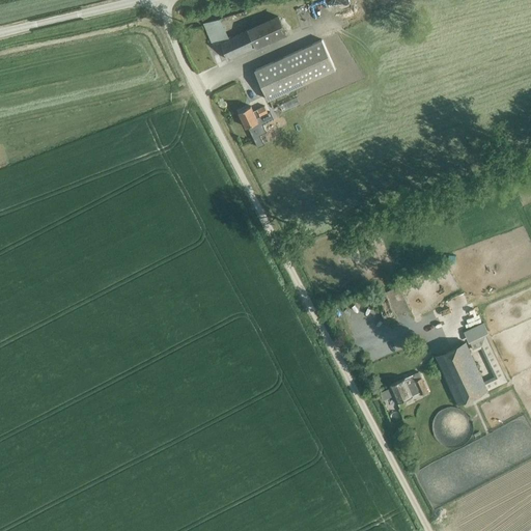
[(227,59),(255,47),(248,30),(220,43),(227,59)]
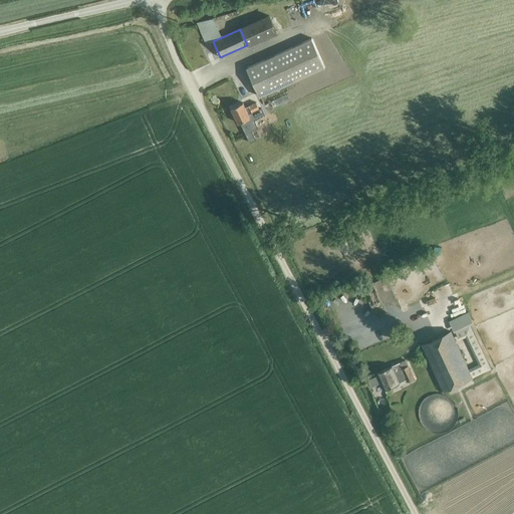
[(246,67),(260,97),(325,68),(311,38),(246,67)]
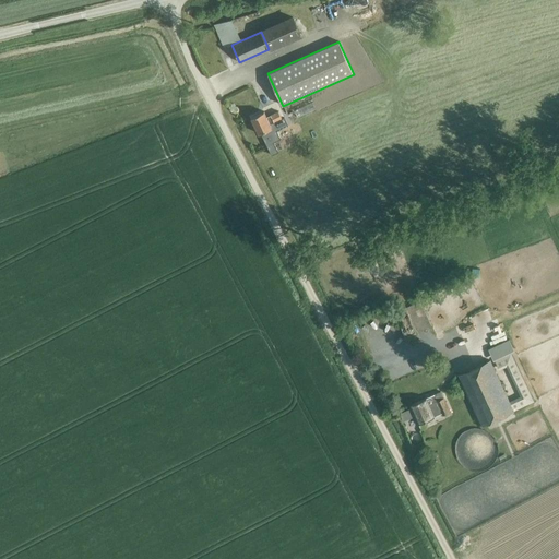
[(263,113),(252,118),(259,134),(261,133),(266,145),(281,139),(276,131),(287,126),(284,118),(282,119),(278,111),(266,118),(263,113)]
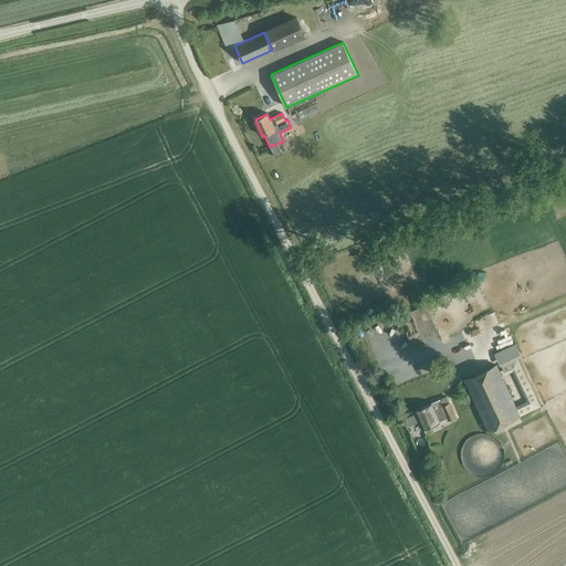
[(419,336),(408,311),(398,315),(409,341),(419,336)]
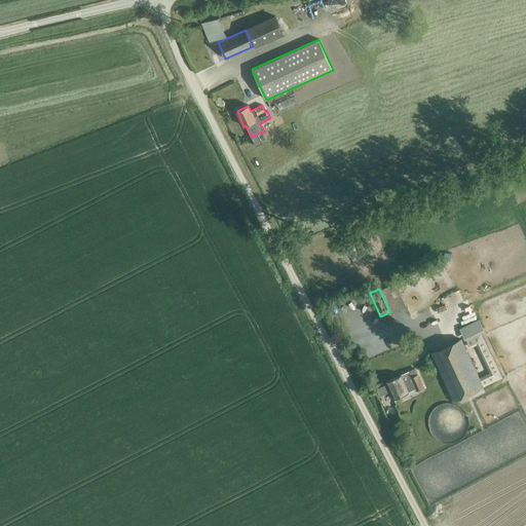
[(480,333),(465,339),(465,340),(470,347),(477,343),(491,375),(479,380),(482,387),(501,378),(481,334),(480,333)]
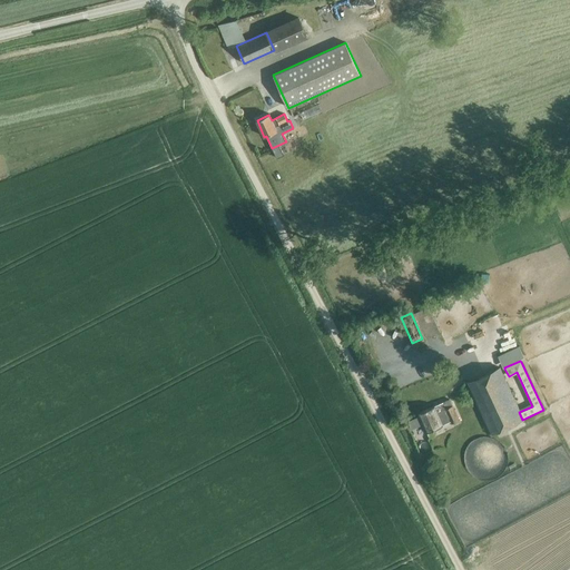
[(522,420),(519,412),(499,369),(468,382),(491,433),(522,420)]
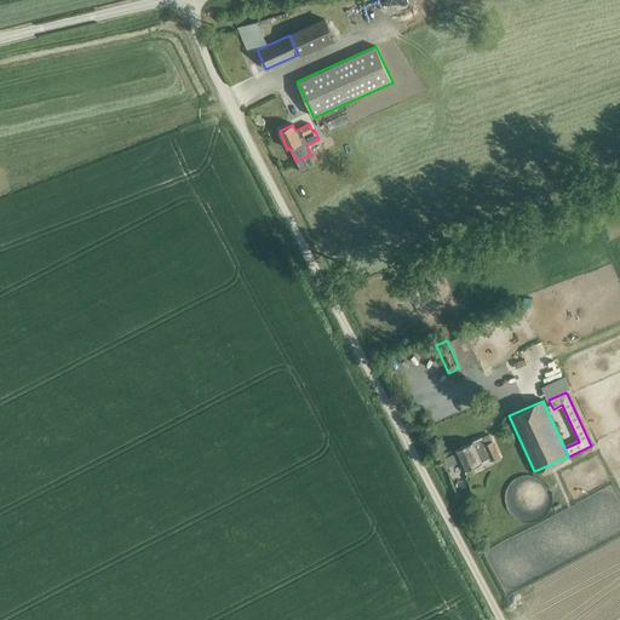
[(481,438),(472,442),(454,449),(463,470),(489,458),(491,461),(498,458),(488,435),(481,438)]
